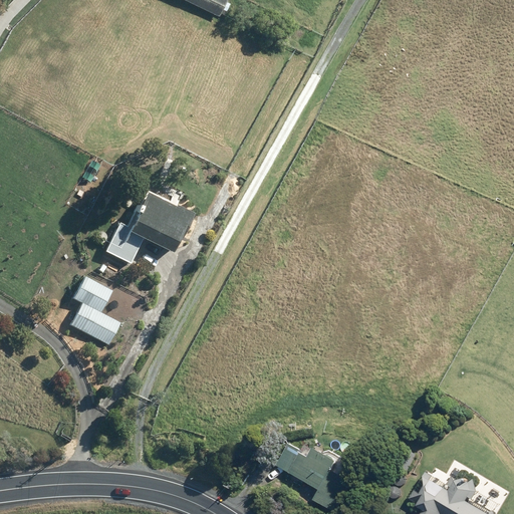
[(186,0),(221,16),(228,0),(186,0)]
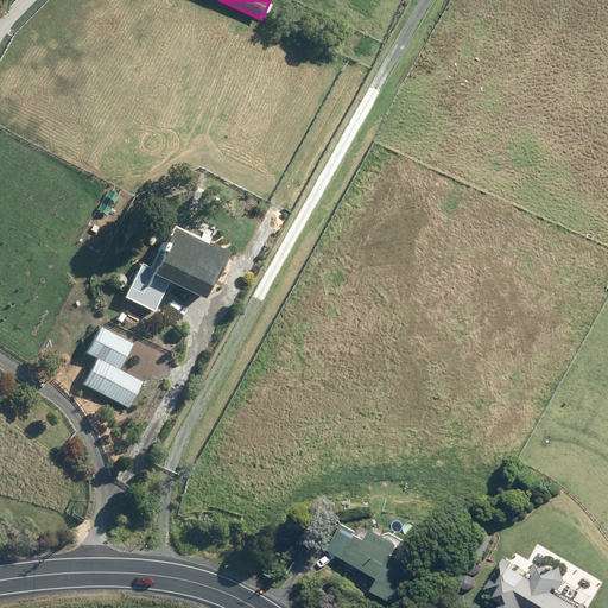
[(178,228),(157,267),(145,261),(126,296),(157,312),(172,282),(203,298),(229,249),(178,228)]
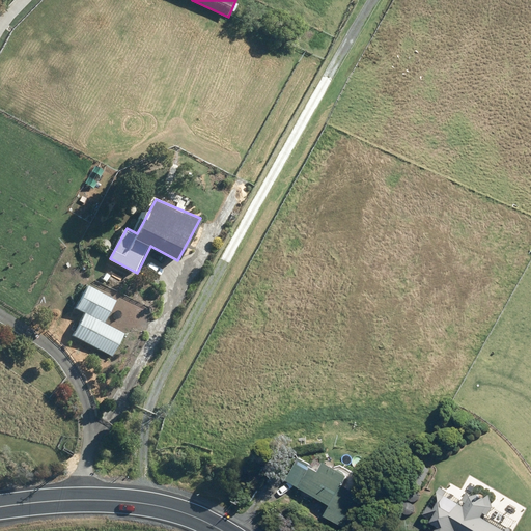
[(78,306),(89,313),(75,334),(89,343),(109,358),(126,334),(105,319),(118,302),(93,284),(78,306)]
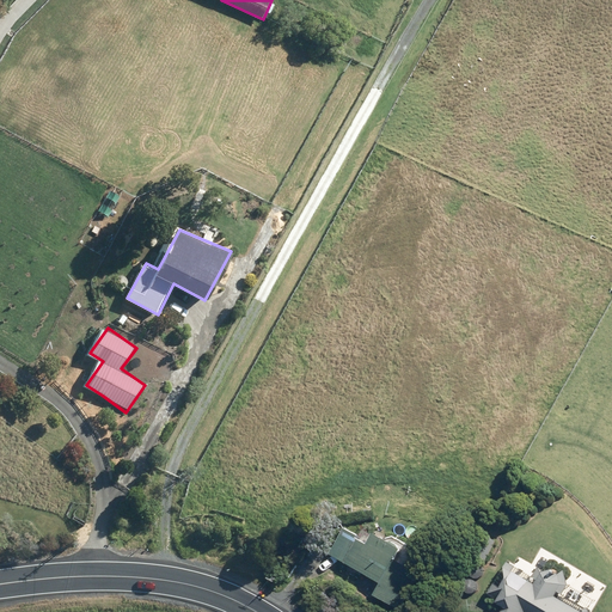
[(428,571),(412,563),(422,546),(377,522),(368,537),(355,530),(341,557),(386,581),(379,595),(408,611),(428,571)]
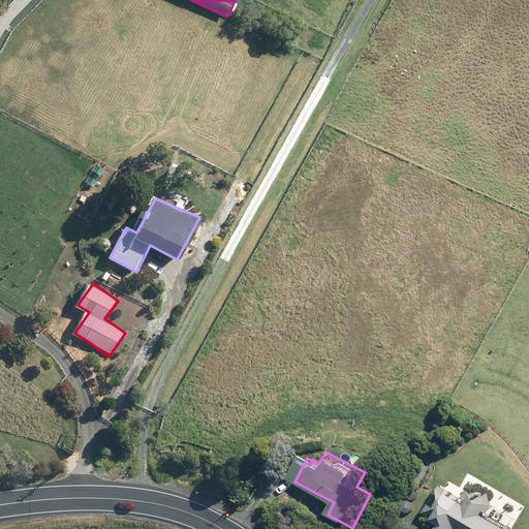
[(428,528),(426,527),(423,528),(515,528),(503,521),(493,514),(500,498),(470,488),(467,498),(444,484),(439,492),(447,496),(441,506),(433,501),(427,511),(439,519),(445,525),(438,528),(428,528)]
